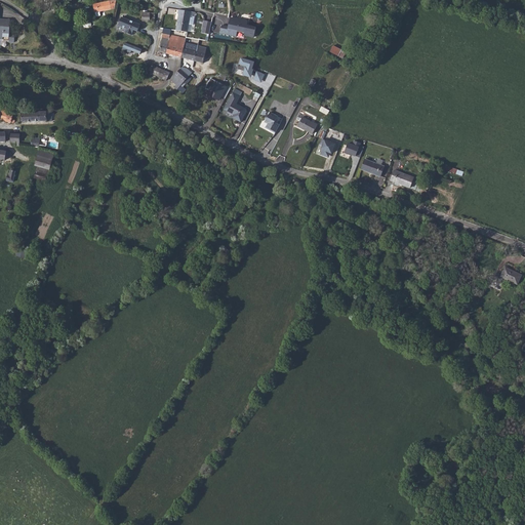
[(117,1),(113,1),(93,5),(96,16),(101,15),(99,11),(115,8),(117,1)]
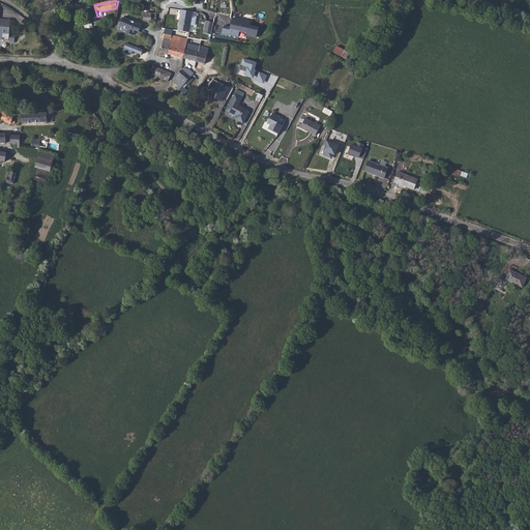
[(181,15),(178,31),(189,32),(193,11),(192,11),(183,10),(181,10),(180,15),(181,15)]
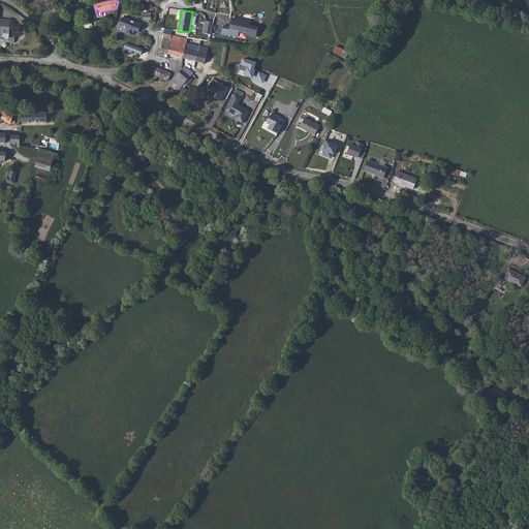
[(151,22),(152,12),(145,11),(144,21),(151,22)]
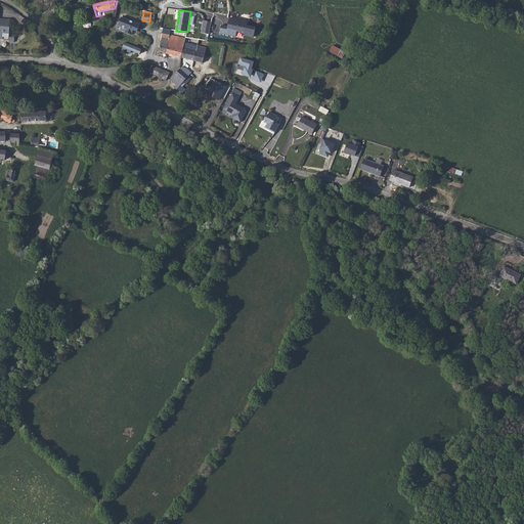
[(140,25),(122,17),(118,26),(126,29),(125,33),(132,35),(134,30),(137,32),(140,25)]
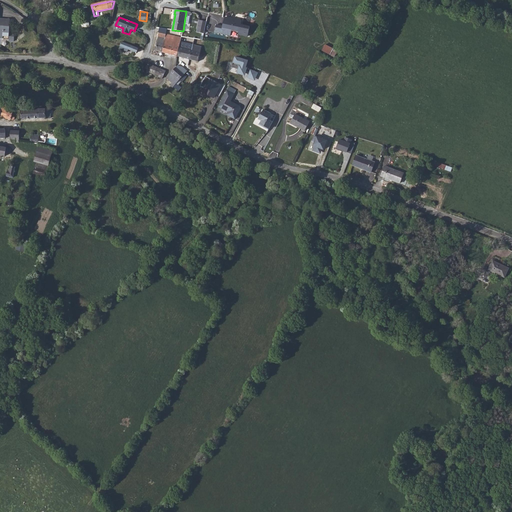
[(216,25),(214,33),(230,37),(231,31),(239,33),(238,37),(247,39),(250,27),(241,25),(242,21),(224,17),(223,26),(216,25)]
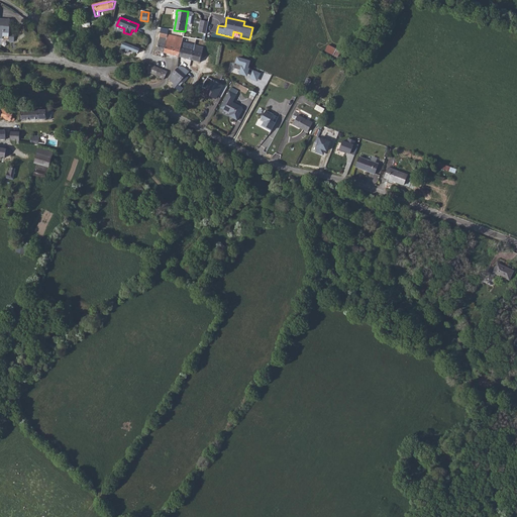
[(0,38),(8,39),(8,41),(14,42),(14,32),(9,32),(11,20),(1,19),(0,18),(0,38)]
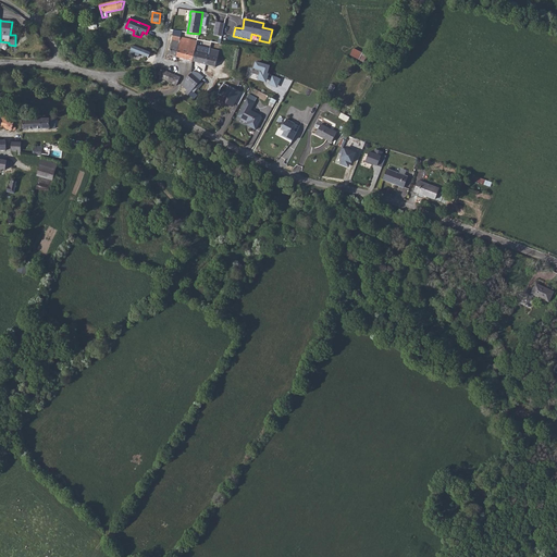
[(175,34),(175,36),(181,37),(180,41),(197,45),(198,40),(184,38),(184,36),(175,34)]
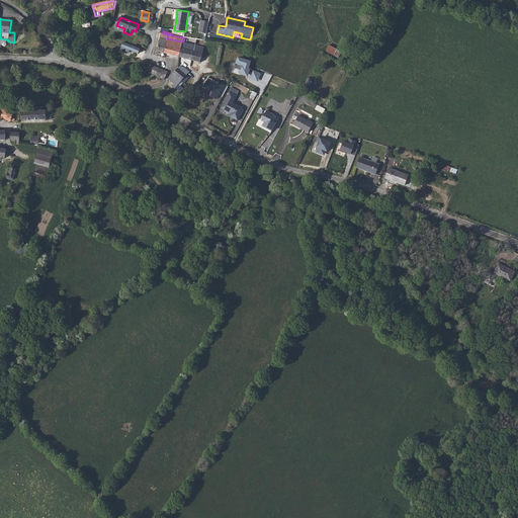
[(164,53),(167,38),(168,34),(163,33),(161,33),(160,37),(161,37),(157,51),(164,53)]
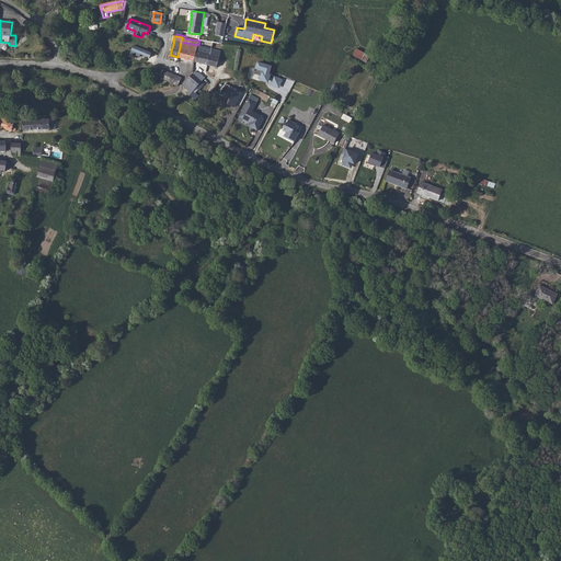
[(198,45),(181,42),(178,57),(194,61),(198,46),(198,45)]
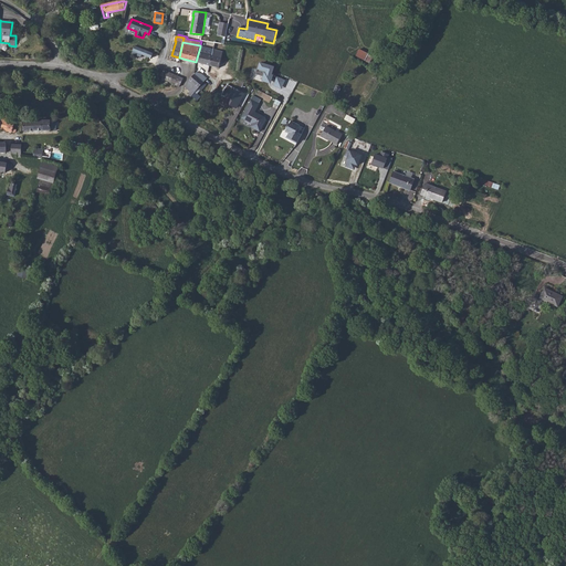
[(154,53),(135,46),(134,51),(152,59),(154,53)]
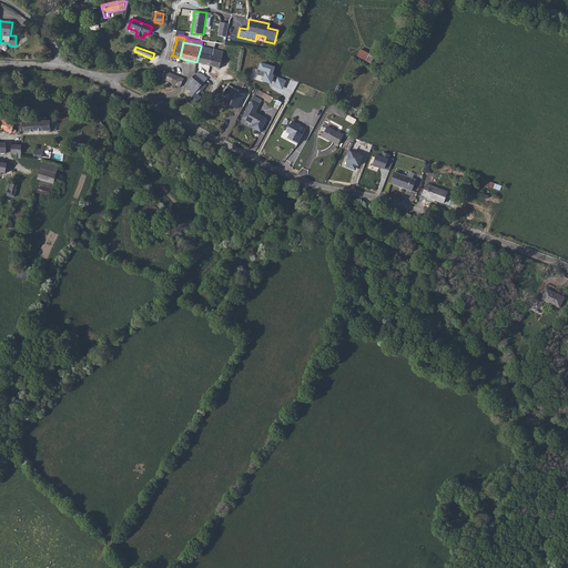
[(201,47),(196,62),(220,69),(224,52),(201,47)]
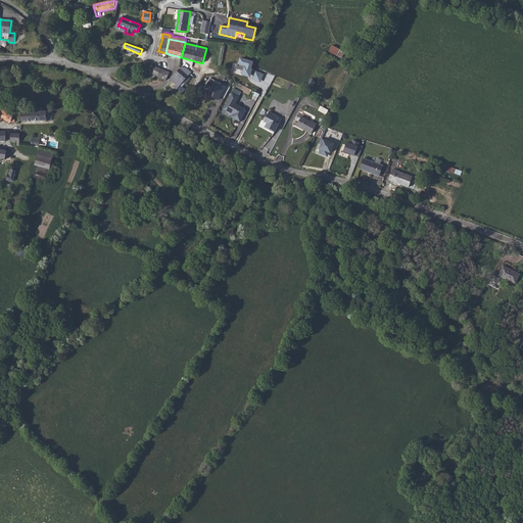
[(345,53),(332,45),(329,51),(341,58),(345,53)]
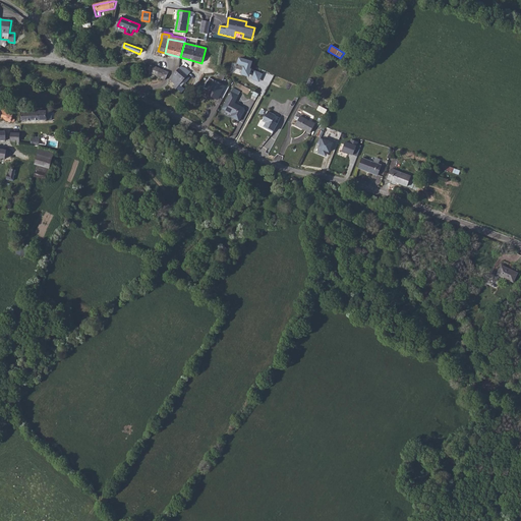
[(253,73),(252,75),(261,78),(263,74),(254,70),(250,68),(252,62),(240,58),(240,59),(238,58),(235,68),(244,71),(243,74),(247,75),(248,72),(253,73)]
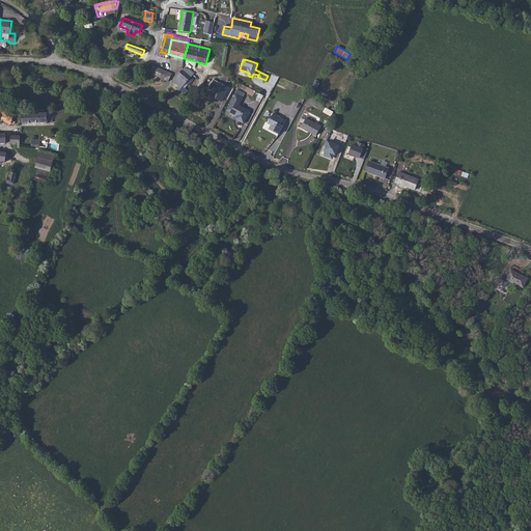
[(155,68),(152,67),(149,71),(152,72),(151,73),(160,77),(159,77),(161,78),(161,79),(161,80),(162,80),(162,81),(163,81),(164,81),(165,80),(168,82),(172,74),(156,66),(155,68)]
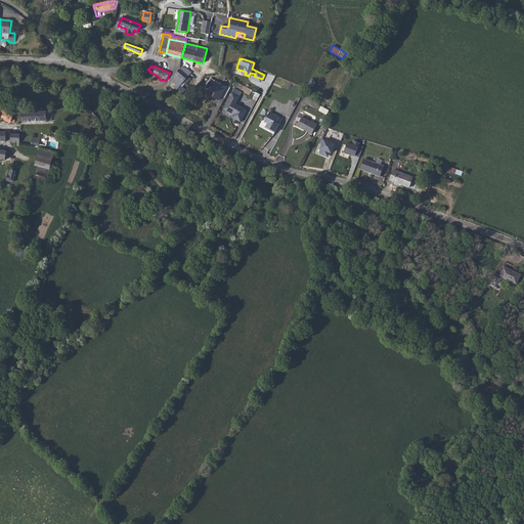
[(182,67),(180,69),(188,77),(191,73),(187,69),(182,67)]
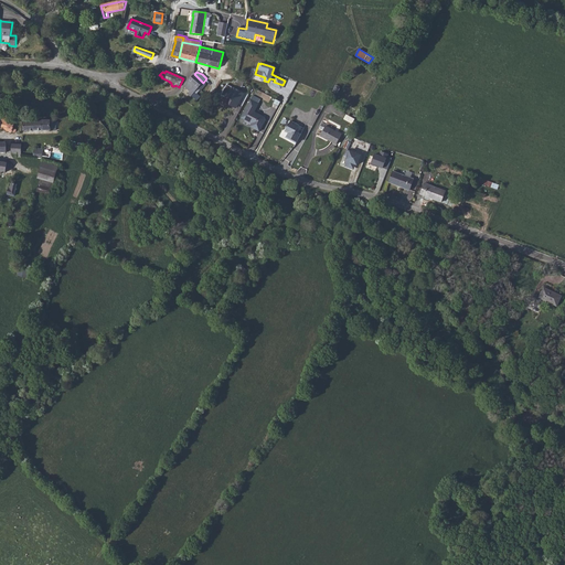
[(194,87),(190,92),(188,94),(191,97),(199,87),(203,83),(194,74),(189,80),(191,81),(189,83),(194,87)]
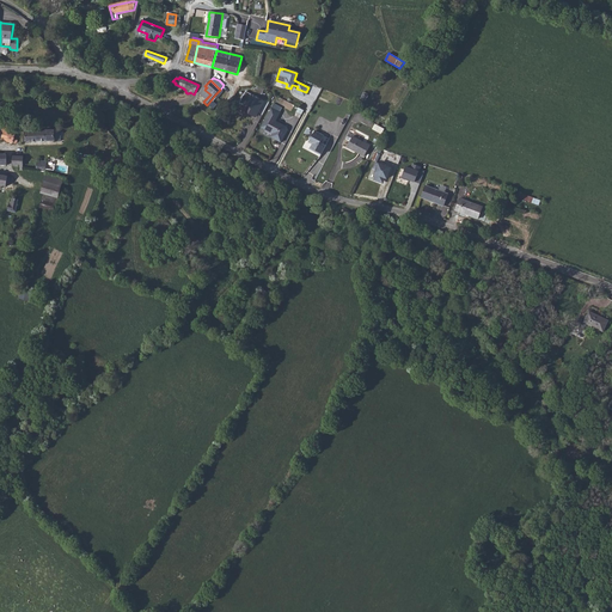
[(204,86),(201,95),(206,99),(210,95),(204,90),(207,87),(204,86)]
